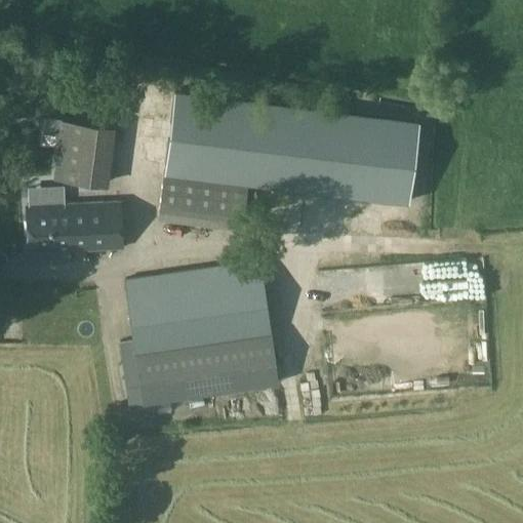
[(258,105),(176,94),(167,176),(249,186),(411,205),(421,124),(258,105)]
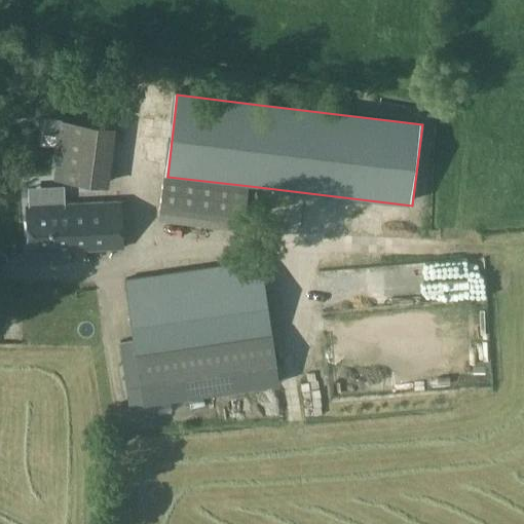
[(62,121),(46,119),(44,136),(61,138),(62,121)]
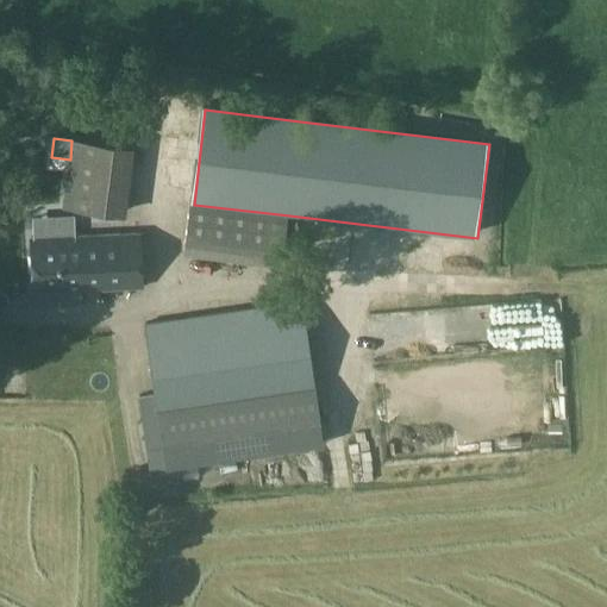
[(73,148),(72,210),(121,211),(124,149),(73,148)]
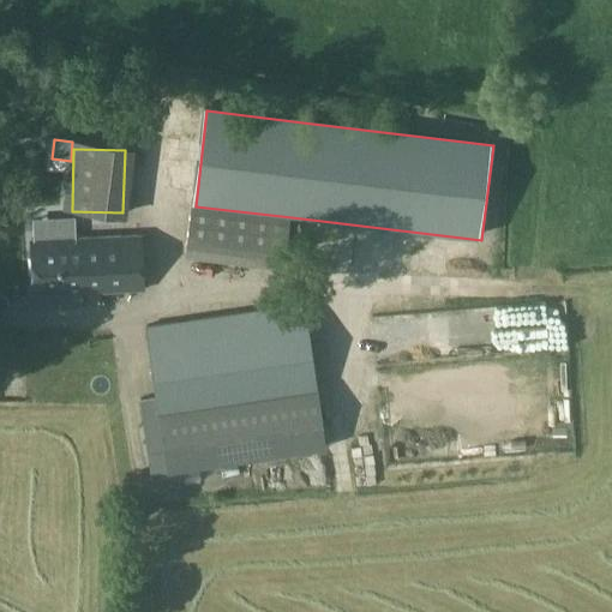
[(292,217),(196,207),(190,256),(287,267),(292,217)]
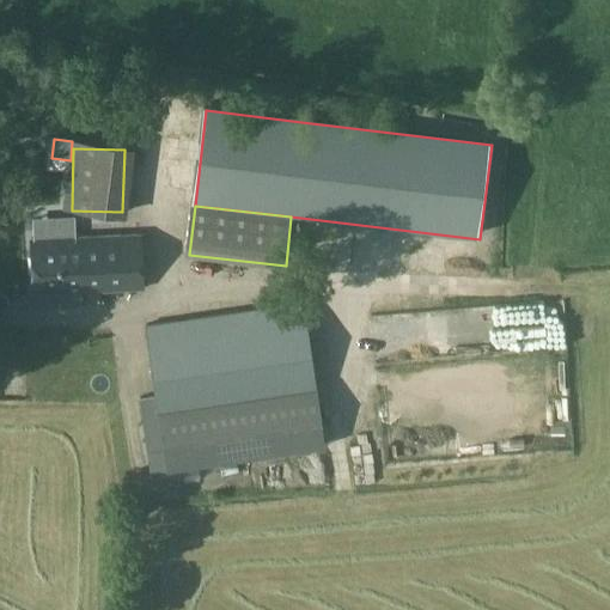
[(145,291),(142,237),(34,242),(36,296),(145,291)]
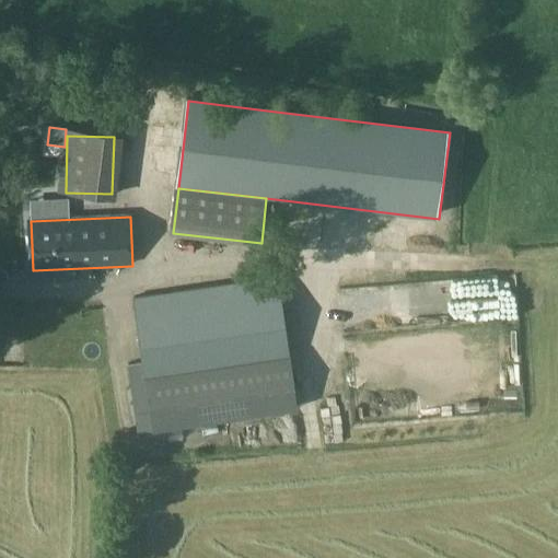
[(134,299),(143,362),(146,378),(291,356),(279,278),(200,289),(134,299)]
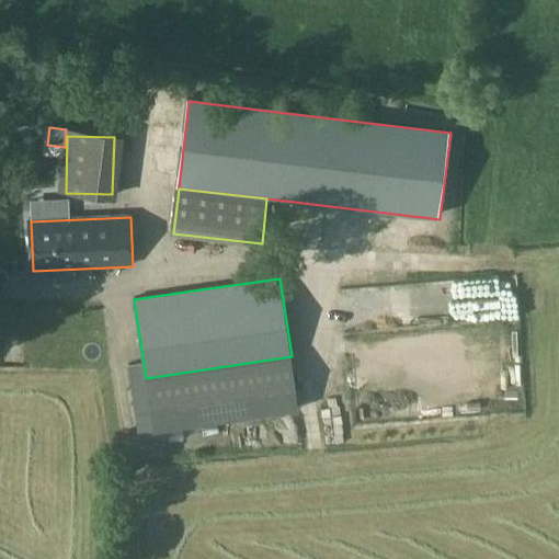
[(448,314),(447,282),(414,283),(415,315),(448,314)]
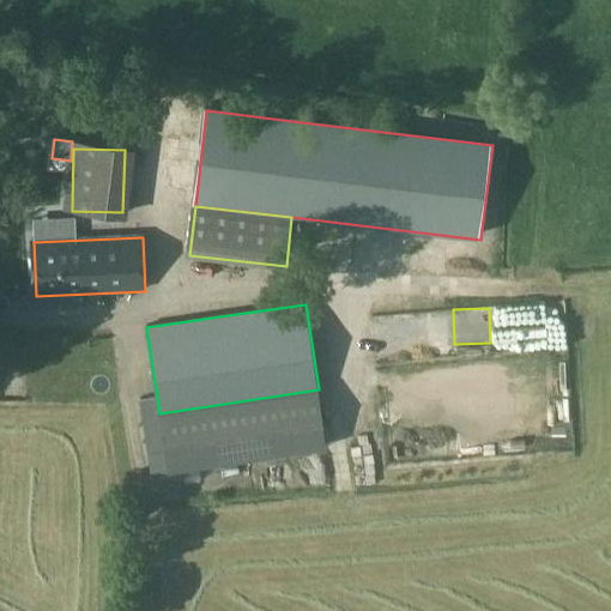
[(472,395),(484,388),(472,368),(460,376),(472,395)]
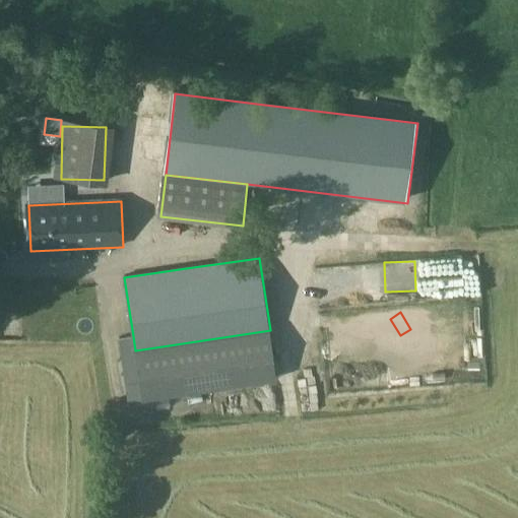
[(142,401),(135,350),(133,336),(119,338),(129,403),(142,401)]
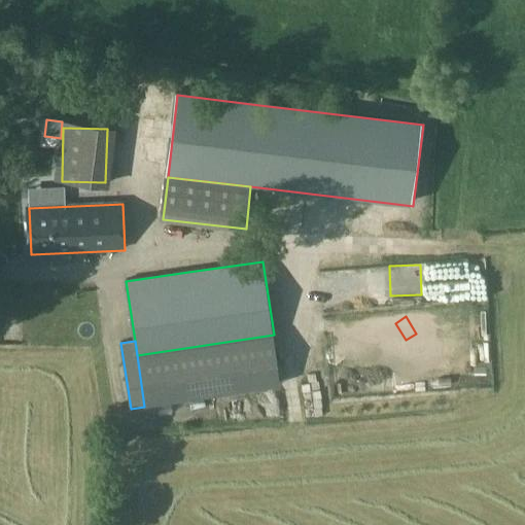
[(334,359),(397,357),(396,344),(333,346),(334,359)]
